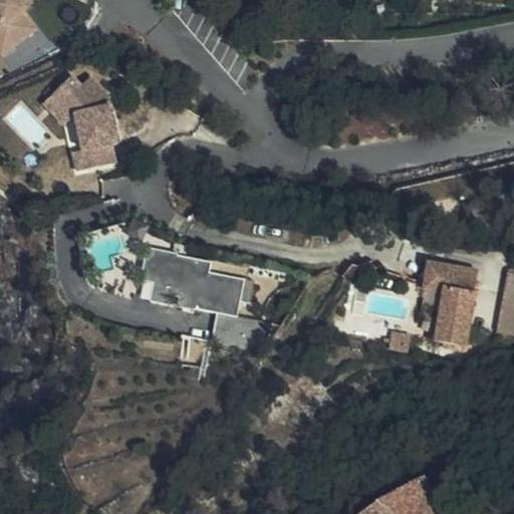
[(0,0),(0,54),(36,29),(23,10),(33,2),(32,0),(0,0)]
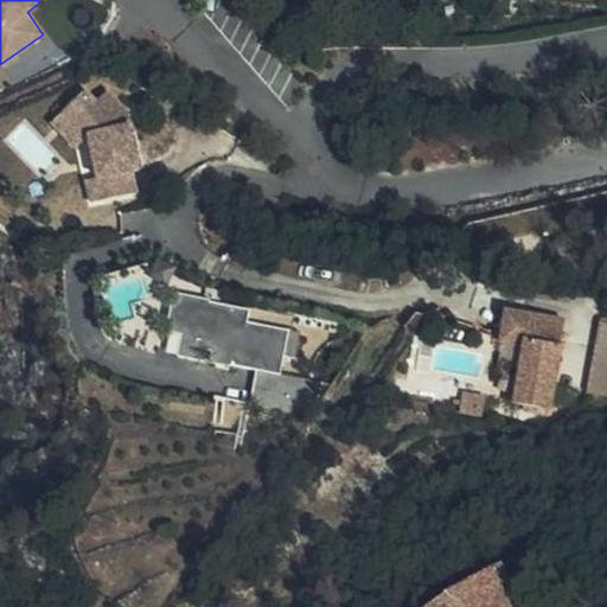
[(89,202),(134,193),(131,170),(140,168),(123,106),(106,89),(94,97),(83,87),(46,121),(78,153),(81,174),(89,202)]
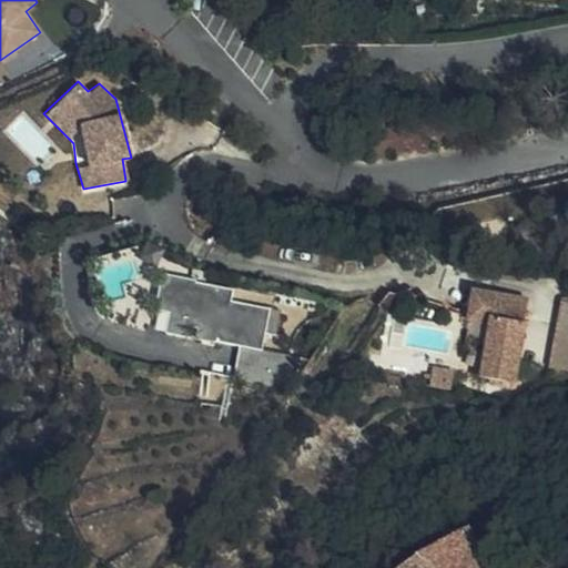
[(193,277),(161,273),(152,310),(168,312),(165,333),(202,341),(201,345),(213,348),(215,343),(262,350),(265,333),(277,334),(283,310),(230,301),(231,290),(194,282),(193,277)]
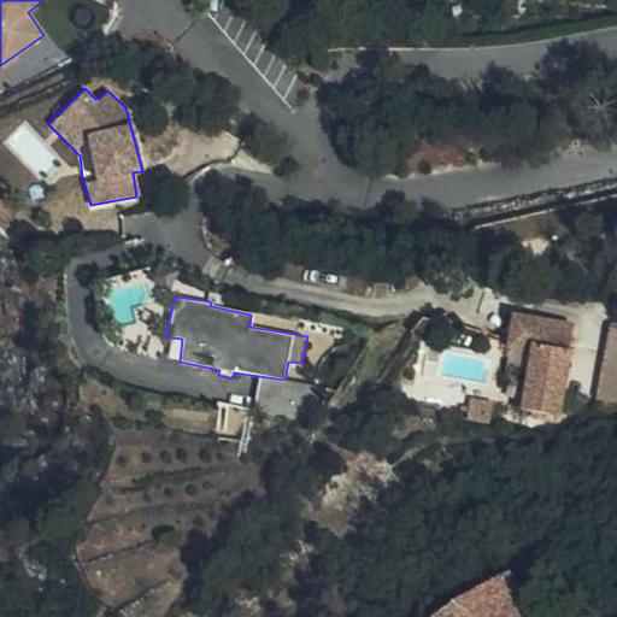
[(570,323),(510,310),(501,358),(509,359),(504,386),(519,388),(519,411),(560,416),(568,347),(570,323)]
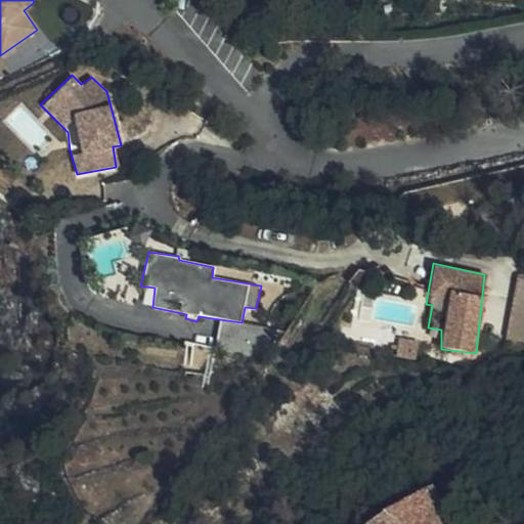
[(523,340),(523,276),(520,276),(509,337),(523,340)]
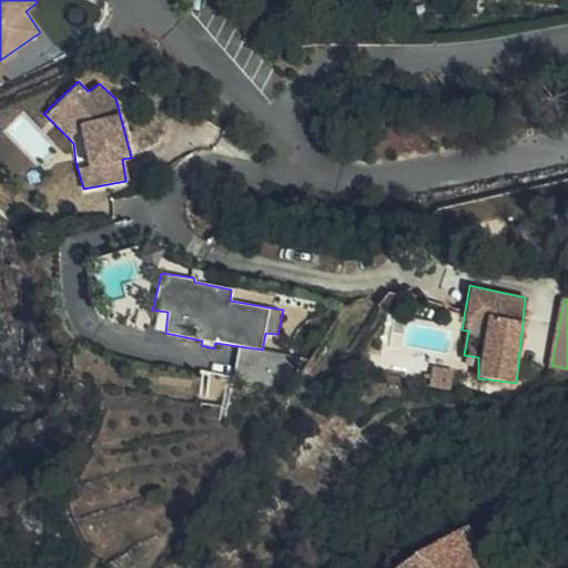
[(463,531),(454,538),(474,565),(483,559),(463,531)]
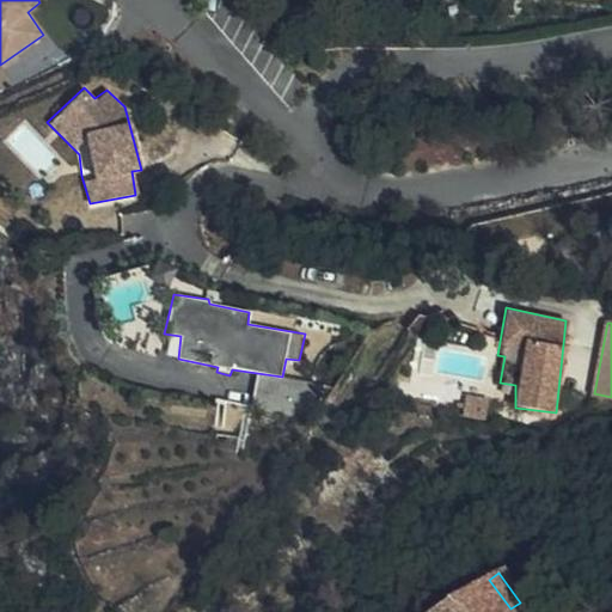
[(513,611),(510,609),(489,580),(454,595),(476,611),(513,611)]
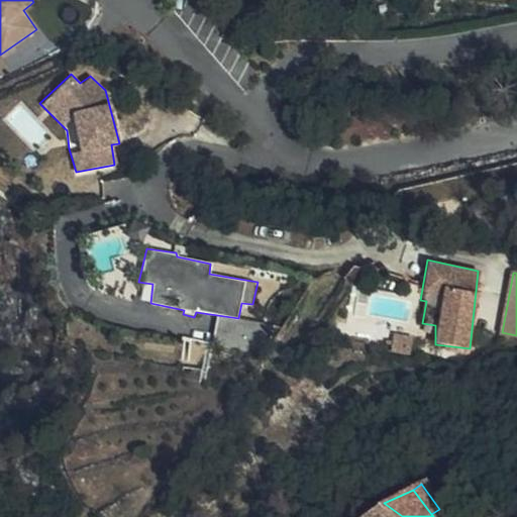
[(402,516),(384,503),(375,511),(379,516),(402,516)]
